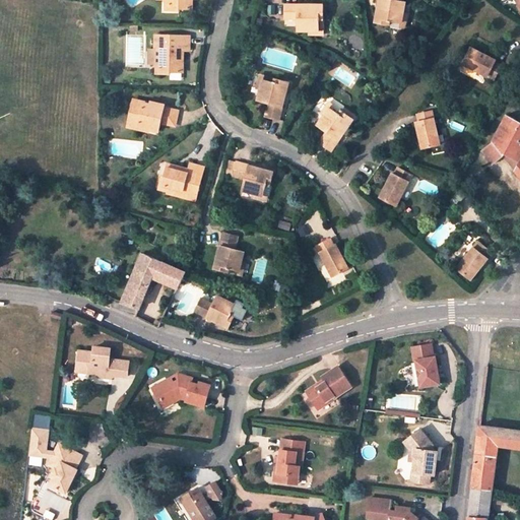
[(399,21),(401,11),(402,0),(378,0),(376,21),(389,23),(389,20),(399,21)]
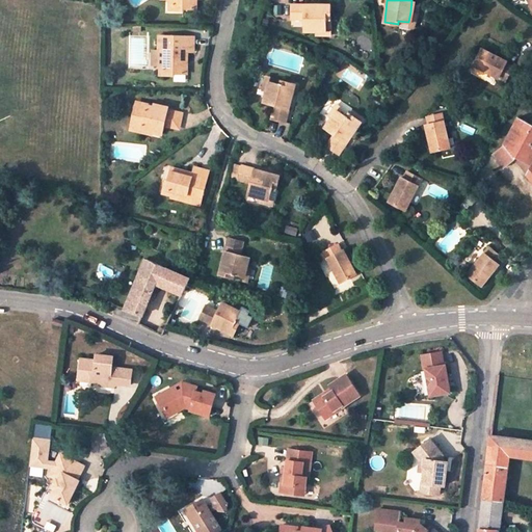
[(291,5),(282,5),(282,19),(291,19),(291,5)]
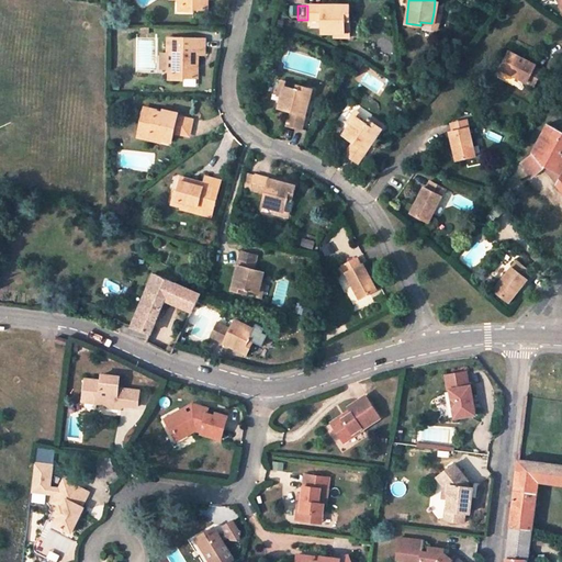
[(334,33),(345,32),(345,20),(350,20),(349,6),(307,6),(307,20),(321,20),(321,32),(334,33)]
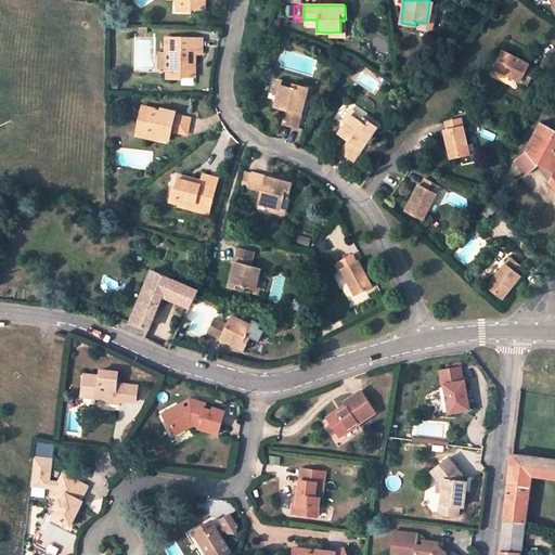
[(164,36),(163,51),(169,52),(168,78),(178,78),(178,76),(191,75),(191,51),(198,51),(198,37),(164,36)]
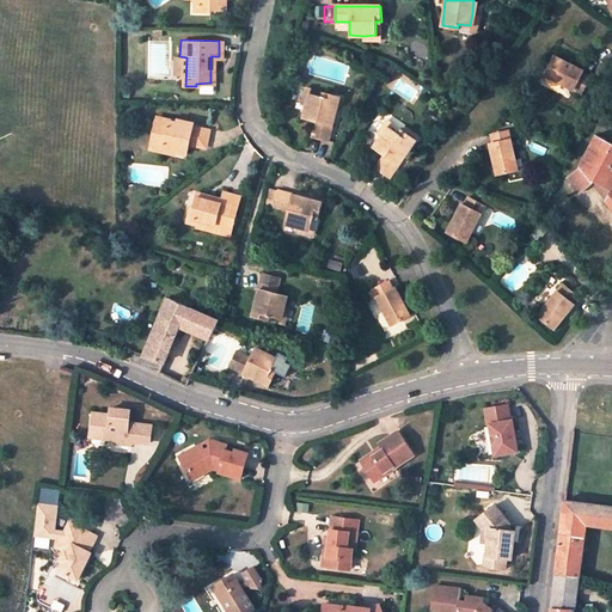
[(583,71),(555,56),(543,77),(580,96),(588,80),(581,75),(583,71)]
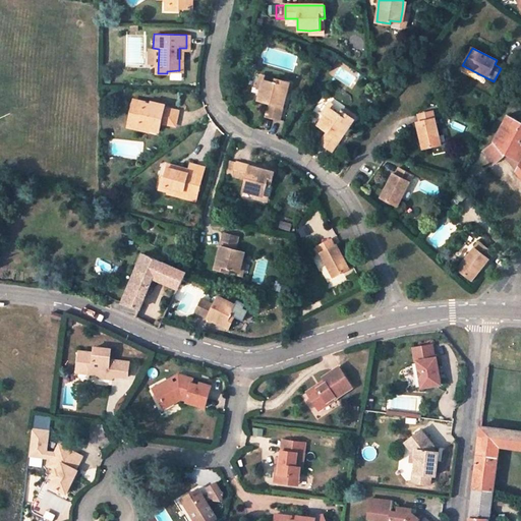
[(262,81),(259,92),(255,105),(267,107),(264,119),(279,123),(288,84),(273,80),(272,84),(262,81)]
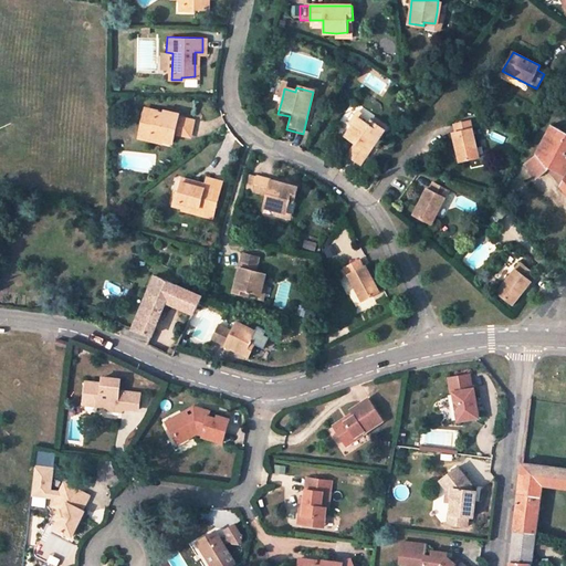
[(161,138),(161,140),(174,143),(176,132),(192,135),(196,121),(146,108),(142,125),(153,127),(150,135),(161,138)]
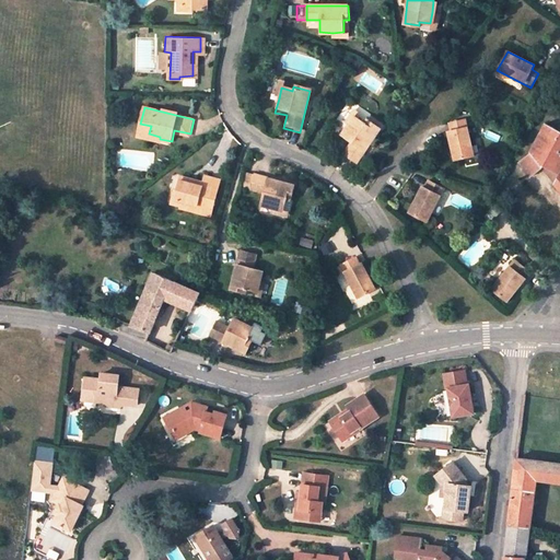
[(345,123),(348,126),(354,117),(357,113),(353,111),(345,123)]
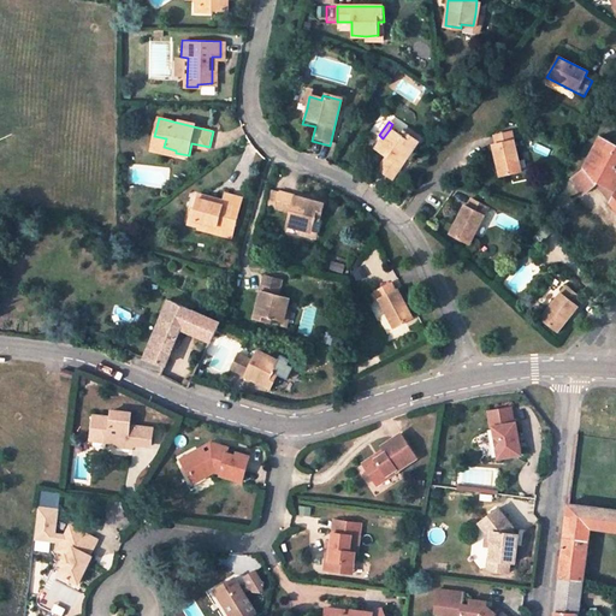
[(390,129),(383,138),(375,149),(386,158),(377,171),(390,181),(418,142),(404,132),(402,137),(390,129)]
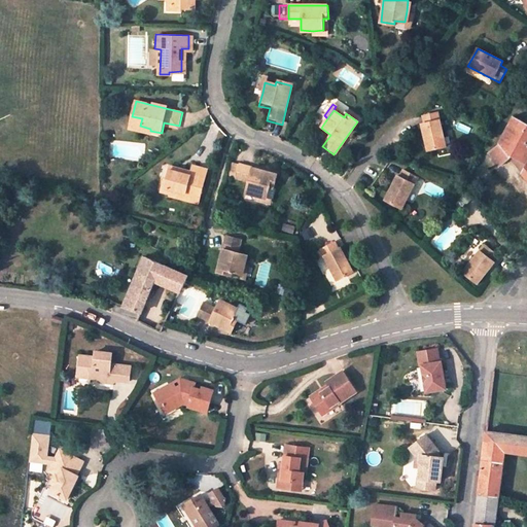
[(447,147),(440,113),(422,117),(424,125),(421,126),(427,152),(447,147)]
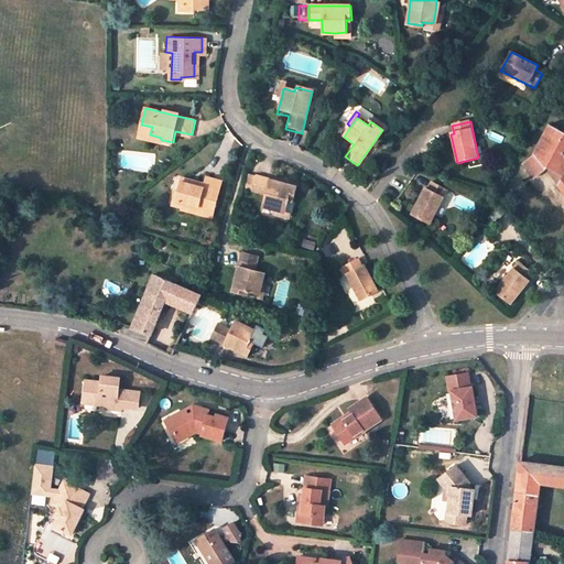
[(548,170),(563,192),(563,131),(550,123),(535,153),(522,162),(535,179),(548,170)]
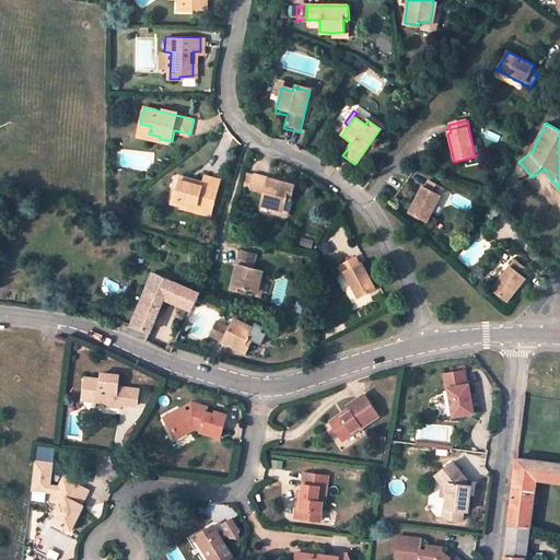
[(151,126),(140,124),(138,133),(160,139),(160,137),(149,133),(151,126)]
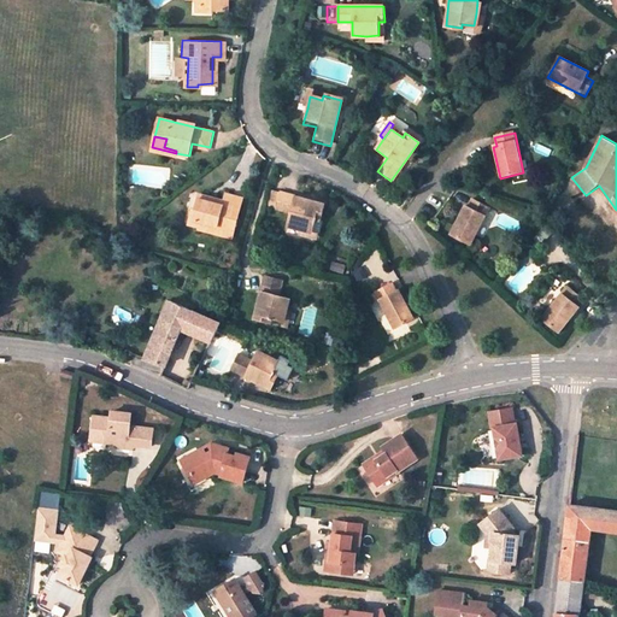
[(191,205),(187,216),(213,224),(212,230),(231,235),(241,197),(223,192),(221,199),(197,193),(193,205),(191,205)]
